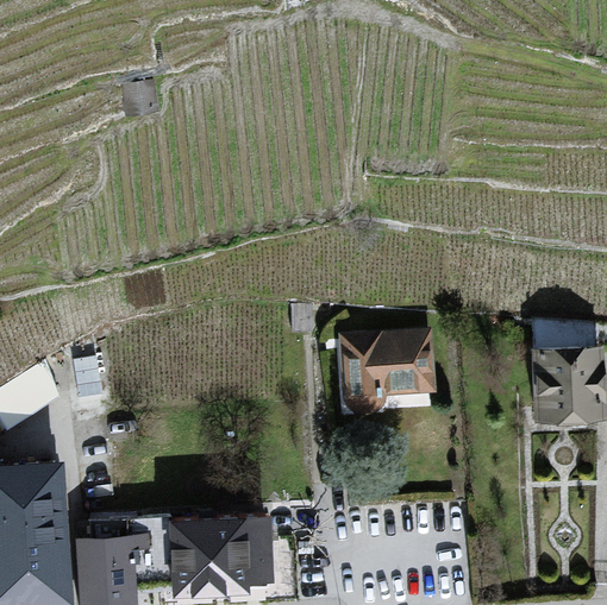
[(314,306),(293,307),(293,333),(315,333),(314,306)]
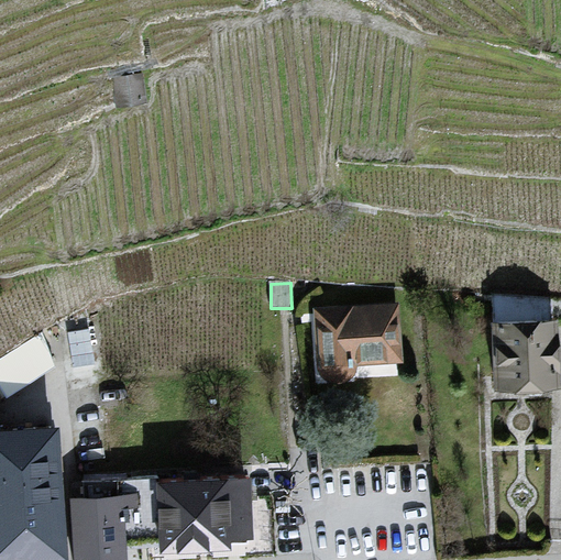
[(404,363),(399,305),(315,310),(316,320),(319,369),(327,381),(341,385),(350,381),(354,375),(356,366),(404,363)]
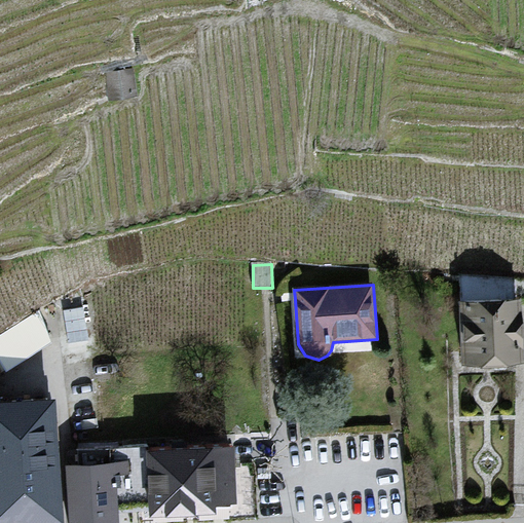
[(520,300),(460,300),(461,365),(521,364),(520,300)]
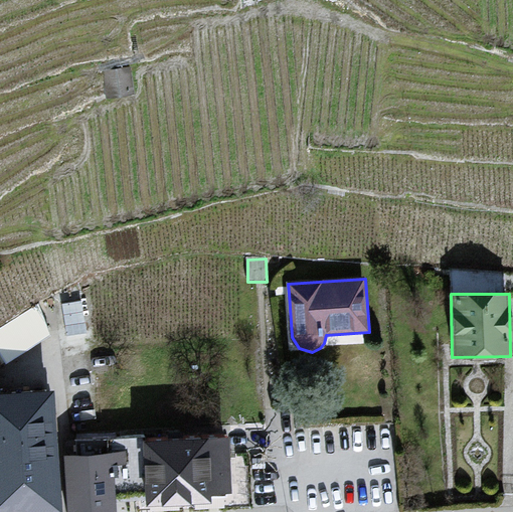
[(0,367),(52,337),(41,305),(0,331),(0,367)]
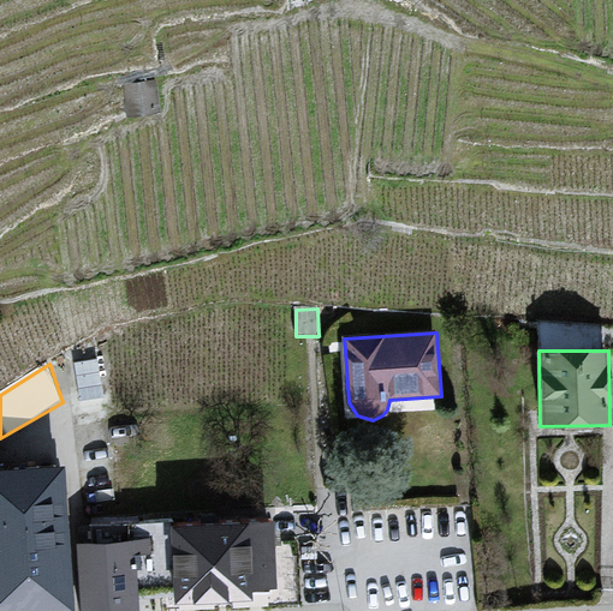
[(0,467),(0,610),(71,606),(63,465),(0,467)]
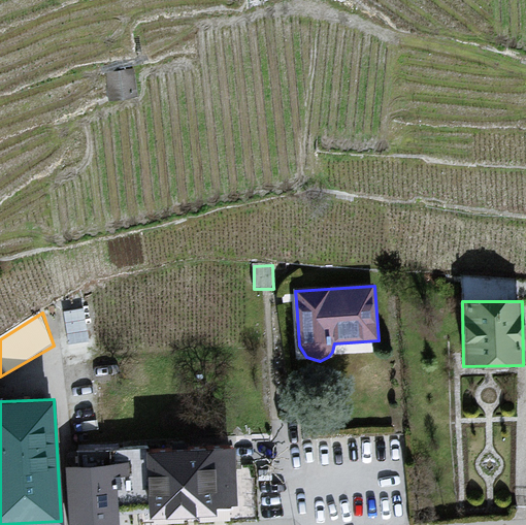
[(118,513),(150,512),(146,453),(148,448),(78,452),(79,466),(114,464),(118,513)]
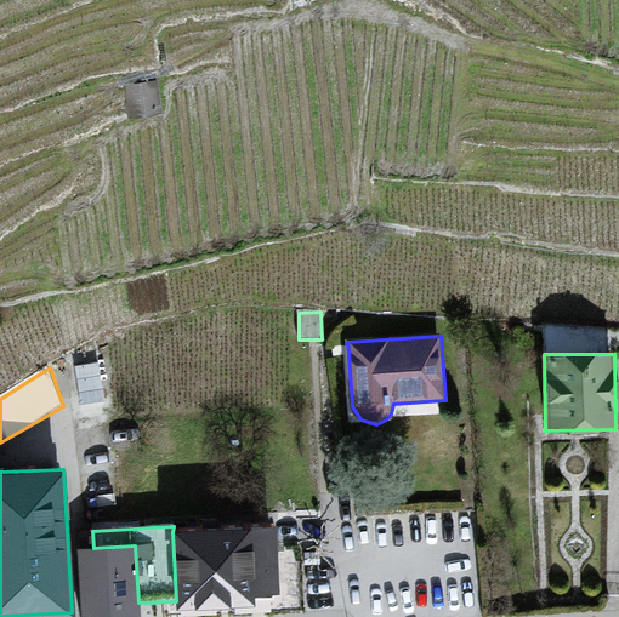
[(279,593),(276,529),(172,532),(176,601),(176,607),(255,604),(254,594),(279,593)]
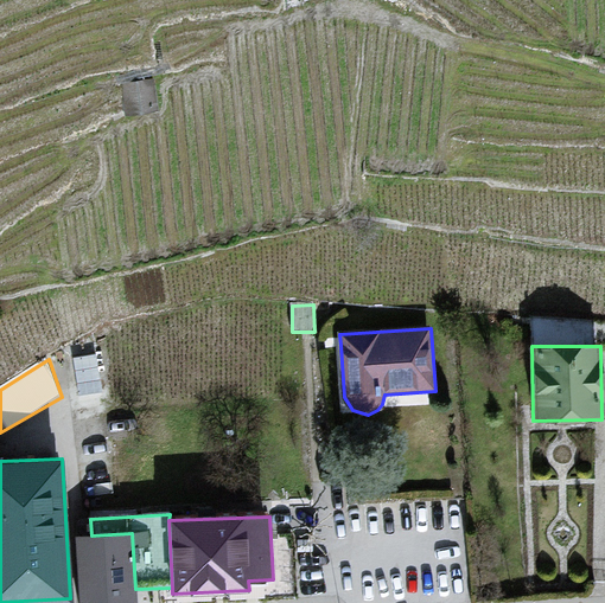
[(137,602),(135,589),(132,533),(91,536),(77,537),(82,602),(137,602)]
